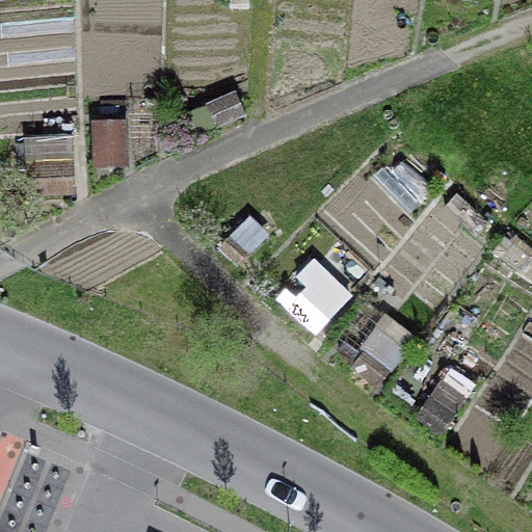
[(197,134),(248,113),(238,88),(187,109),(197,134)]
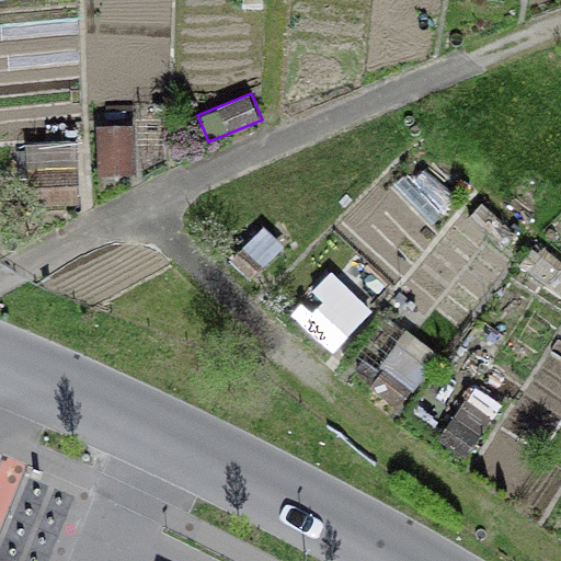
[(96,123),(98,175),(136,174),(134,122),(96,123)]
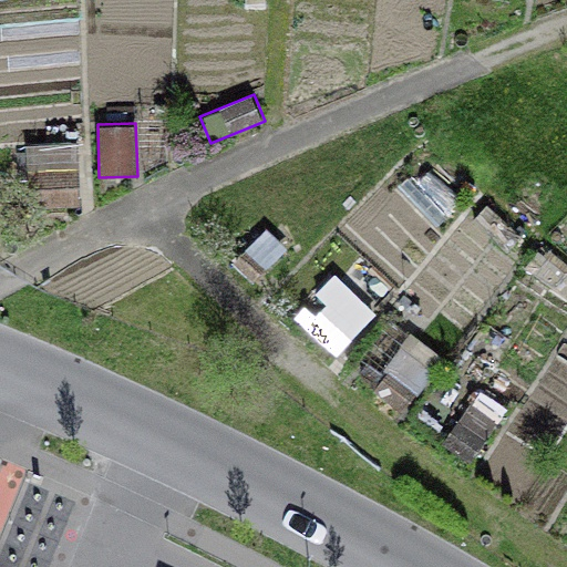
[(23,207),(80,206),(79,140),(21,142),(23,207)]
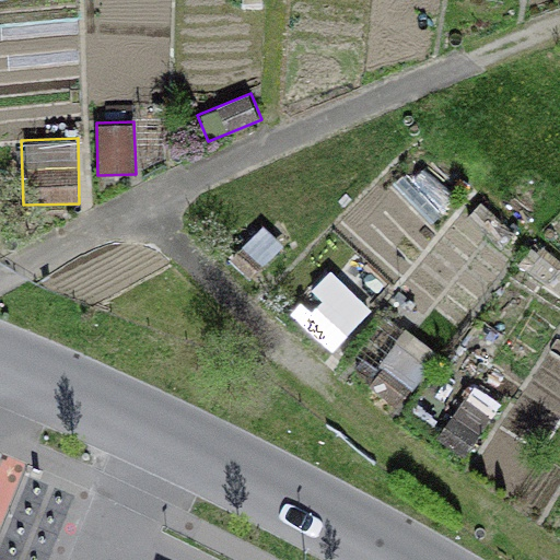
[(467,219),(502,249),(515,235),(479,205),(467,219)]
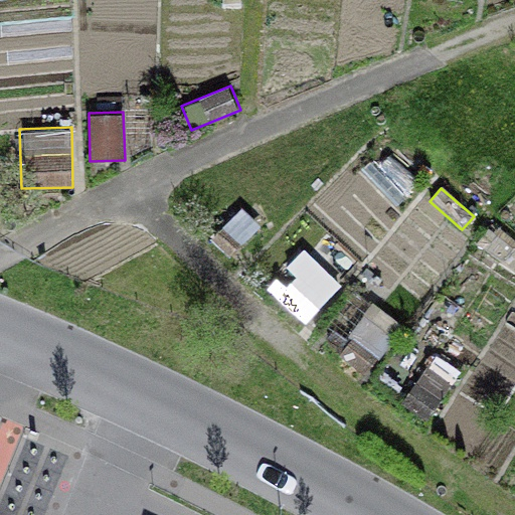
[(212,235),(229,254),(261,226),(243,207),(212,235)]
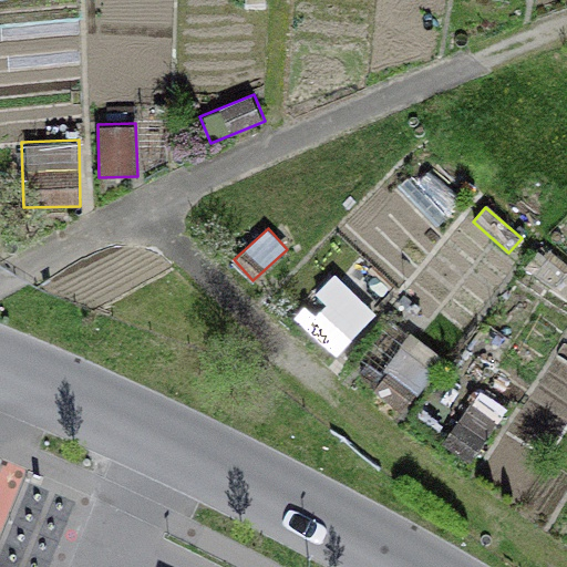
[(524,269),(566,301),(566,299),(566,265),(542,246),(524,269)]
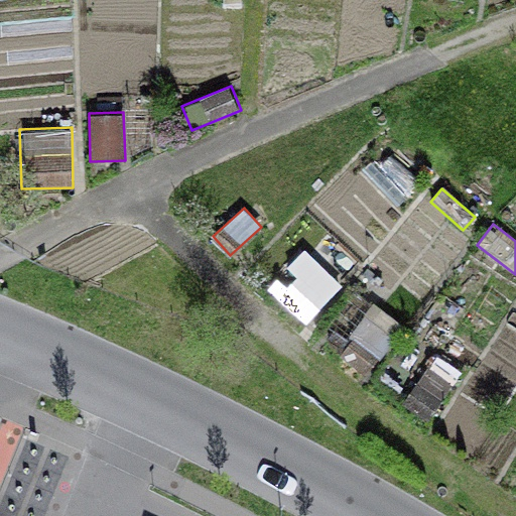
[(281,299),(306,325),(331,301),(305,275),(281,299)]
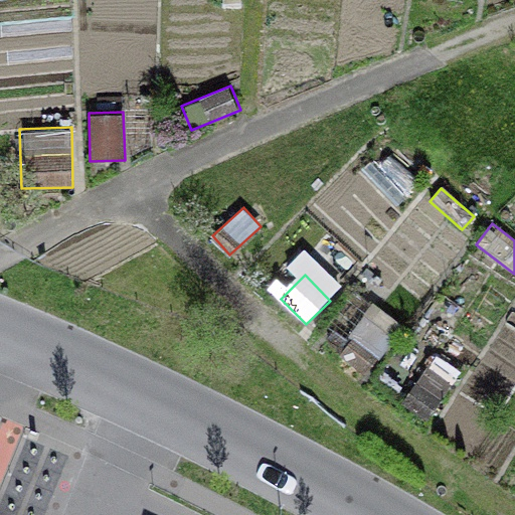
[(329,347),(364,376),(404,328),(369,299),(329,347)]
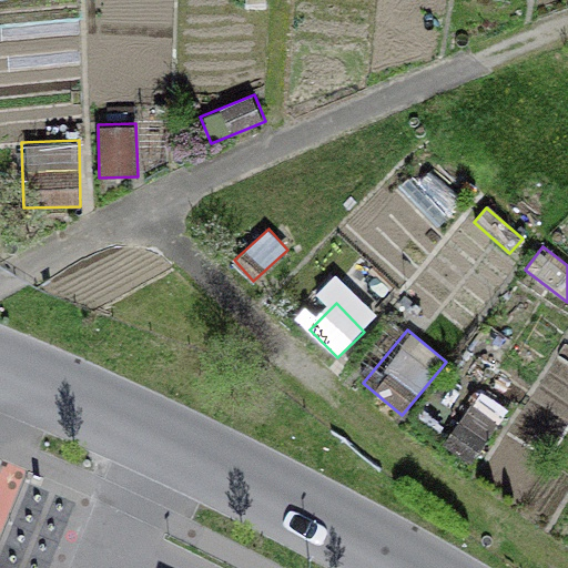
[(475,457),(509,409),(482,389),(446,436),(475,457)]
